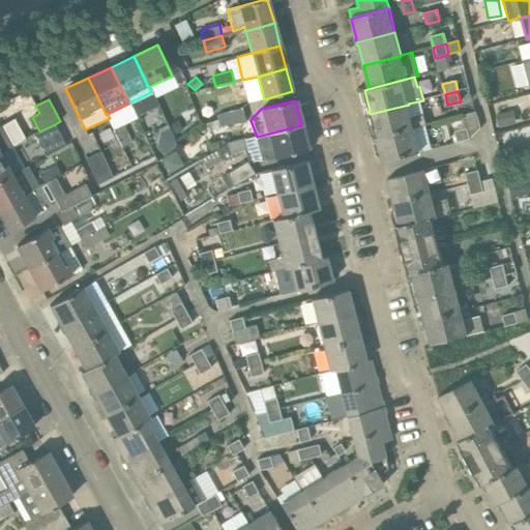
[(372,118),(377,137),(377,138),(414,127),(414,128),(427,125),(424,114),(412,117),(409,105),(370,114),(370,117),(372,118)]
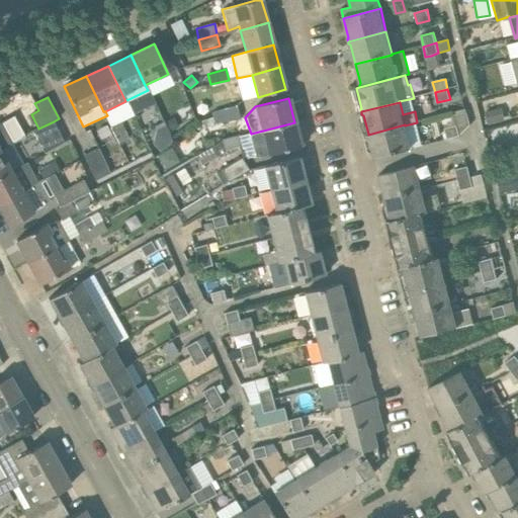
[(236,106),(211,113),(213,117),(216,125),(240,118),(236,106)]
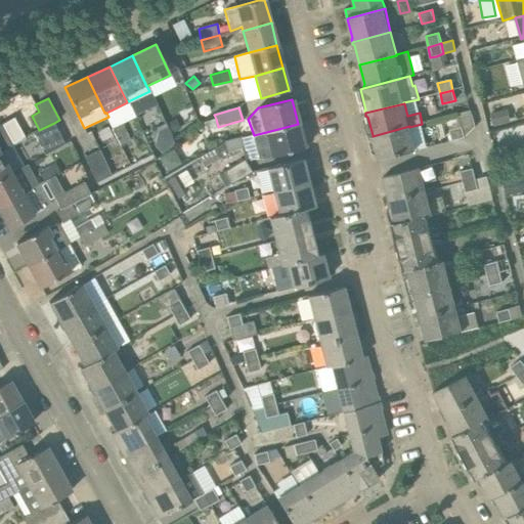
[(511,123),(508,108),(490,114),(493,128),(511,123)]
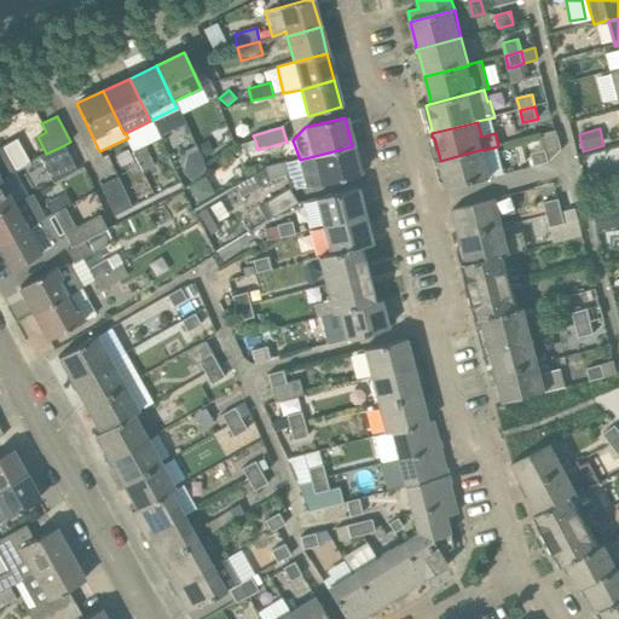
[(561,150),(556,132),(541,136),(541,138),(528,142),(534,166),(549,162),(561,150)]
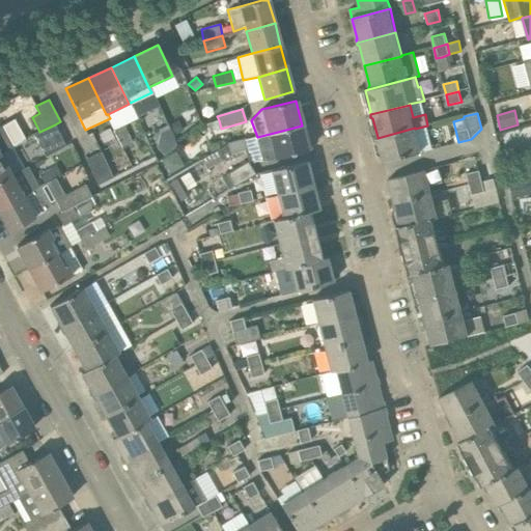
[(178,120),(170,124),(174,135),(184,131),(178,120)]
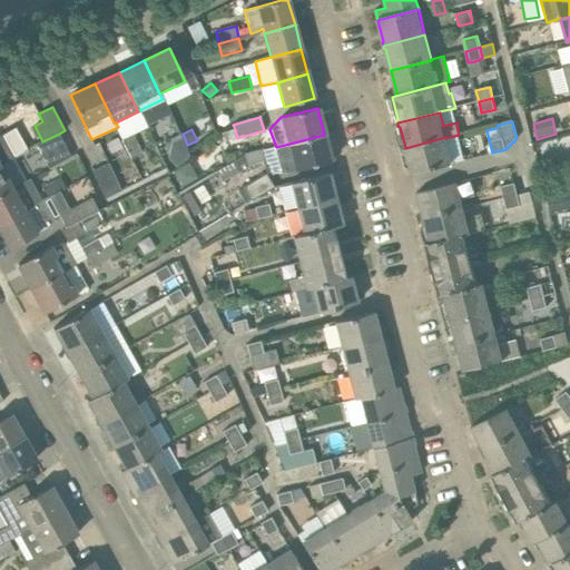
[(237,138),(235,129),(220,134),(223,141),(237,138)]
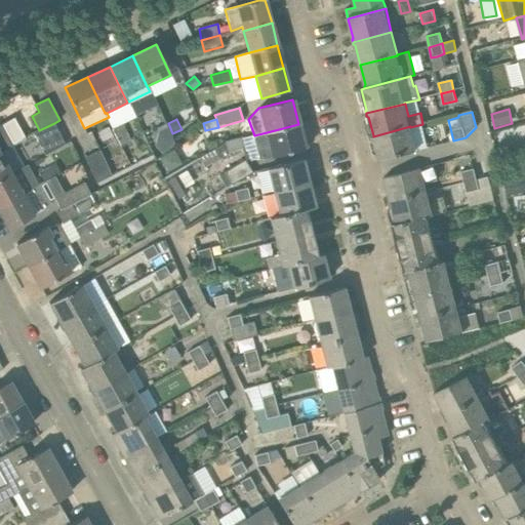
[(54,123),(39,130),(33,133),(45,155),(65,145),(54,123)]
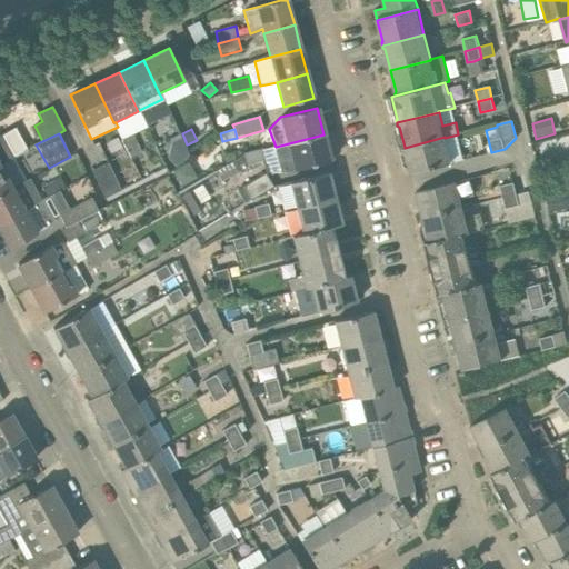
[(0,165),(1,165),(15,158),(2,135),(0,136),(0,165)]
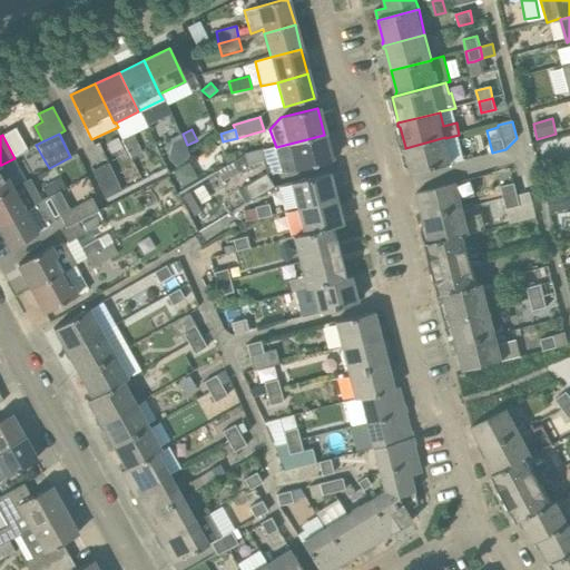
[(121,140),(130,159),(141,154),(133,135),(121,140)]
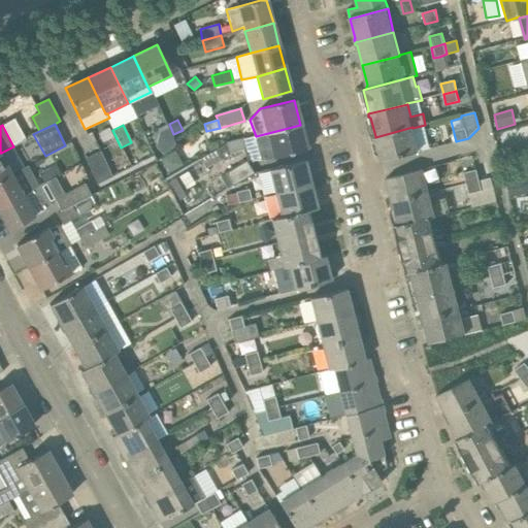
[(253,161),(271,159),(306,150),(300,125),(268,133),(256,136),(244,139),(246,150),(248,151),(250,151),(253,161)]
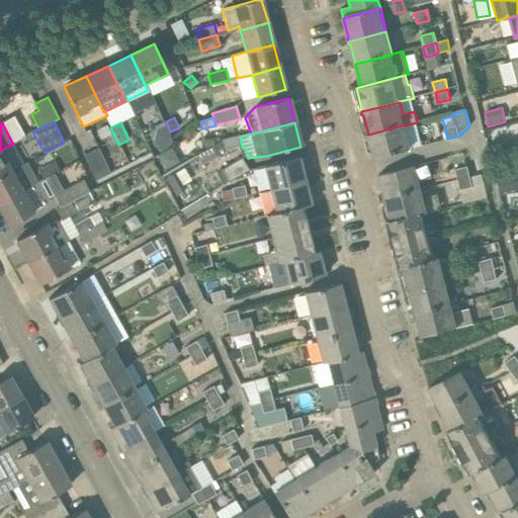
[(172,141),(165,124),(156,130),(154,143),(160,151),(172,141)]
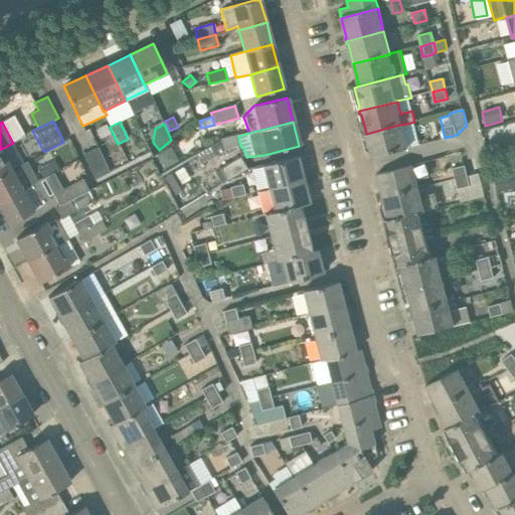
[(367,137),(372,157),(408,148),(402,125),(402,124),(366,134),(366,133),(365,134),(365,137),(367,137)]
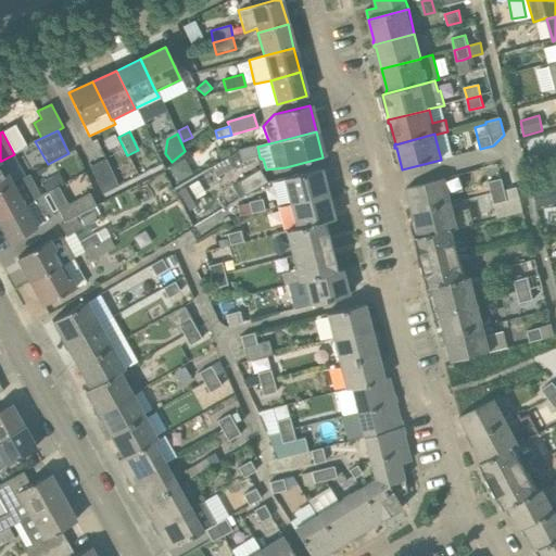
[(256,144),(238,150),(238,152),(215,165),(219,174),(241,162),(260,158),(257,147),(256,144)]
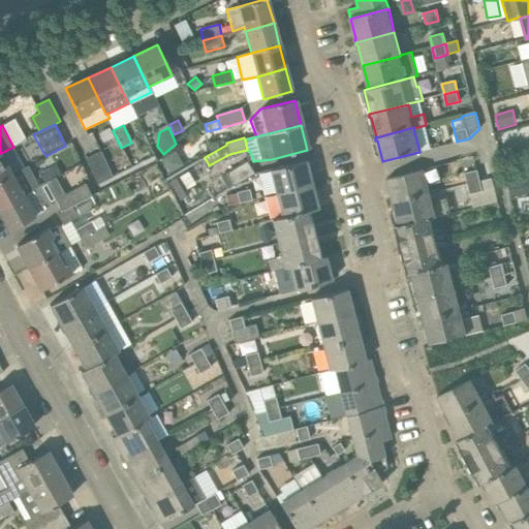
[(86,158),(97,185),(113,178),(100,152),(86,158)]
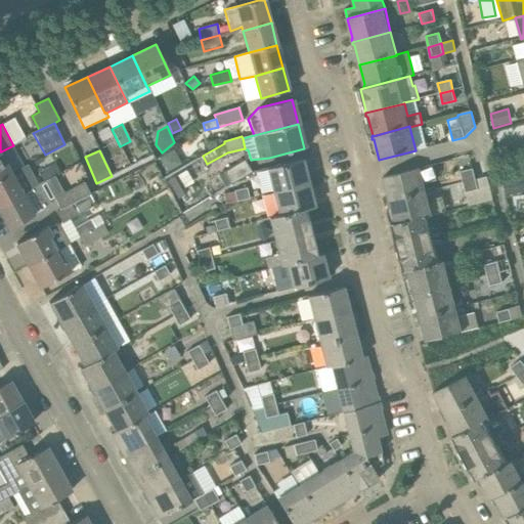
[(0,151),(0,178),(12,172),(1,151),(0,151)]
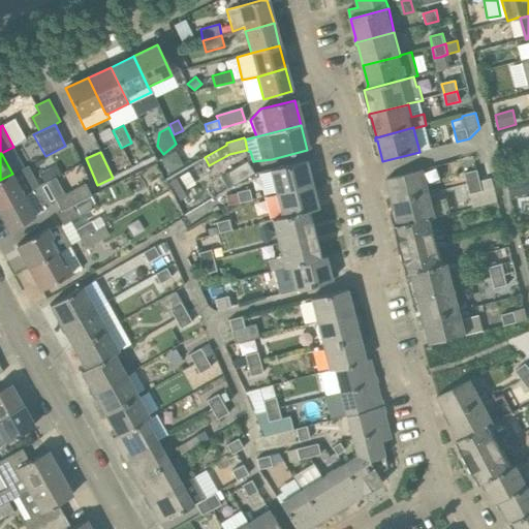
[(247,161),(220,177),(228,189),(254,174),(247,161)]
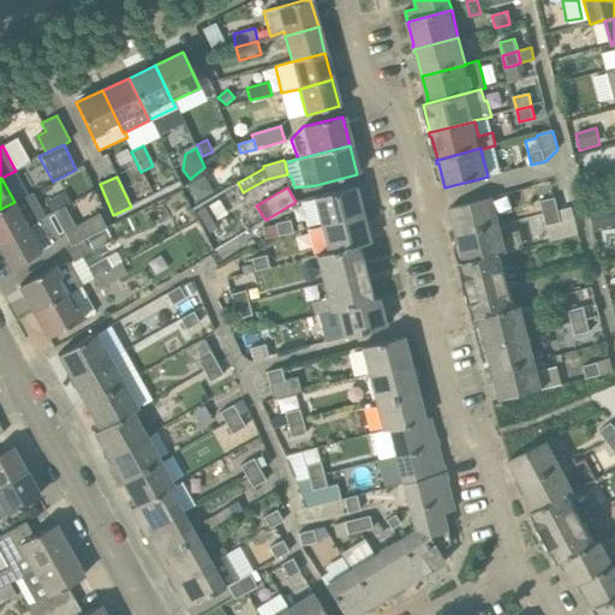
[(320,226),(362,215),(354,187),(312,198),(320,226)]
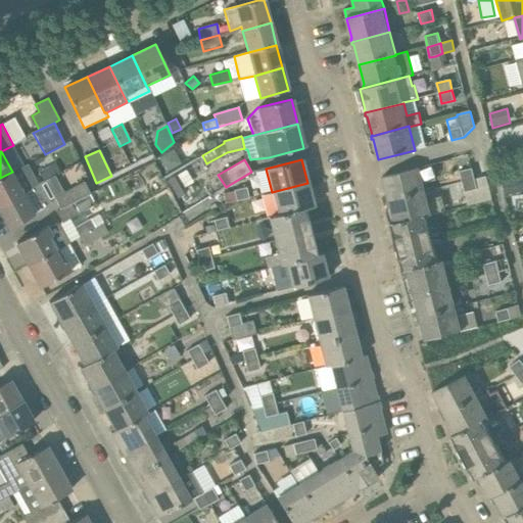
[(39,173),(44,181),(60,172),(55,163),(39,173)]
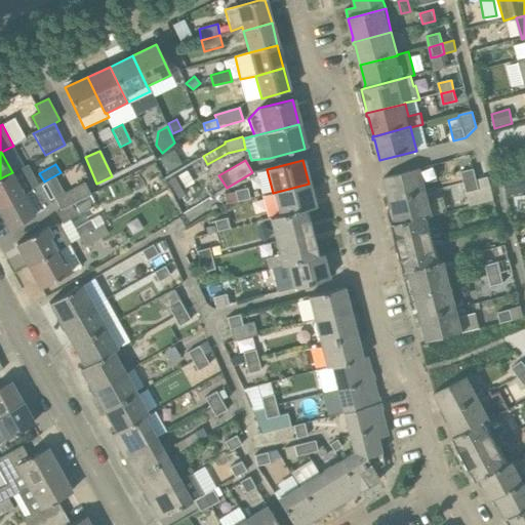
[(389,202),(428,192),(421,168),(384,177),(389,198),(389,199),(389,202)]
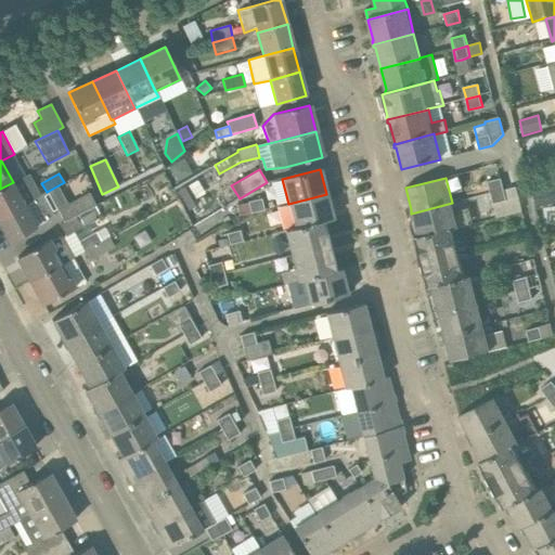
[(491,193),(504,190),(501,178),(488,182),(491,193)]
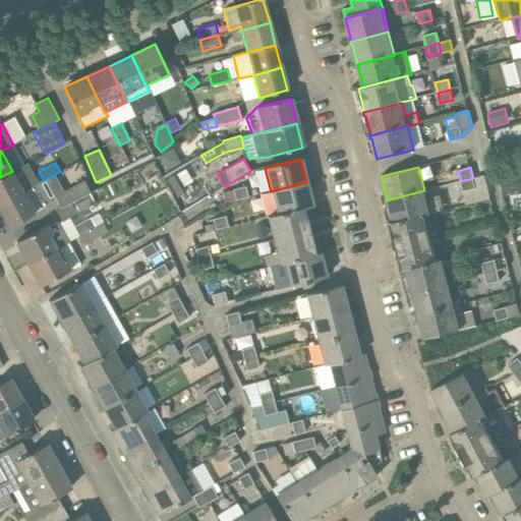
[(0,205),(23,192),(12,171),(0,177),(0,205)]
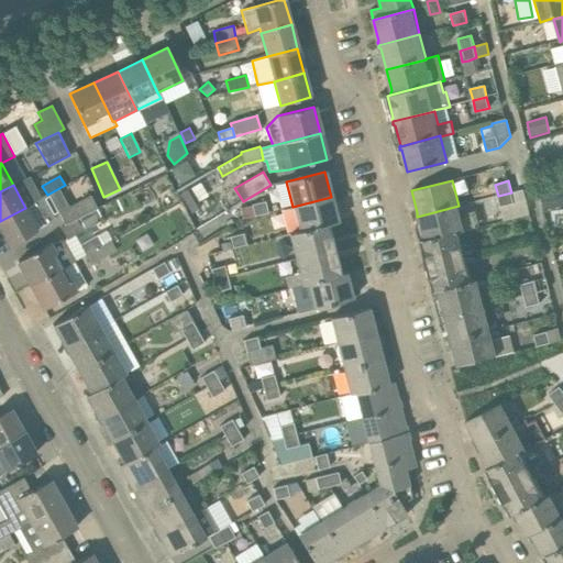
[(201,207),(191,189),(190,188),(181,192),(189,207),(191,211),(201,207)]
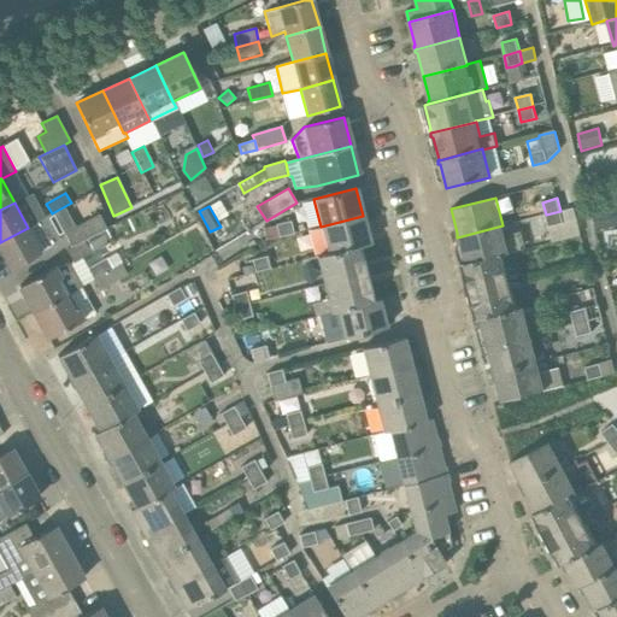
[(571,207),(560,211),(564,223),(575,221),(571,207)]
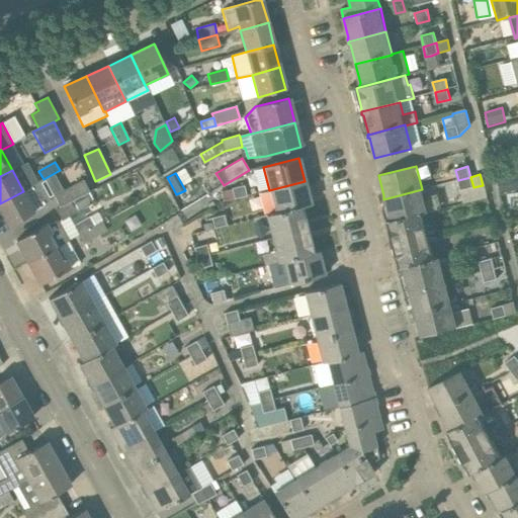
[(517,191),(517,181),(517,175),(498,179),(501,194),(517,191)]
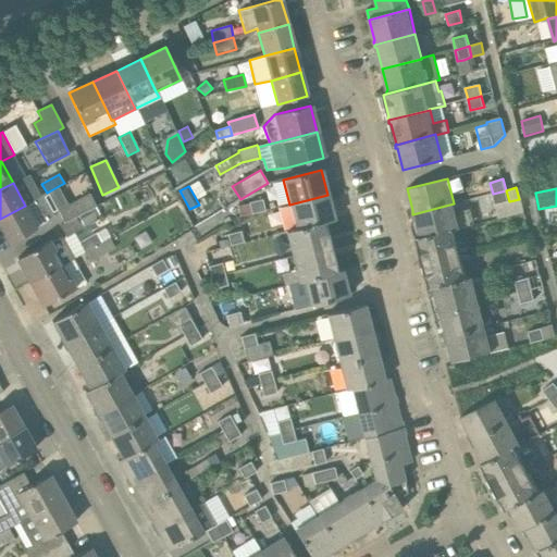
[(506,190),(493,194),(495,205),(509,201),(506,190)]
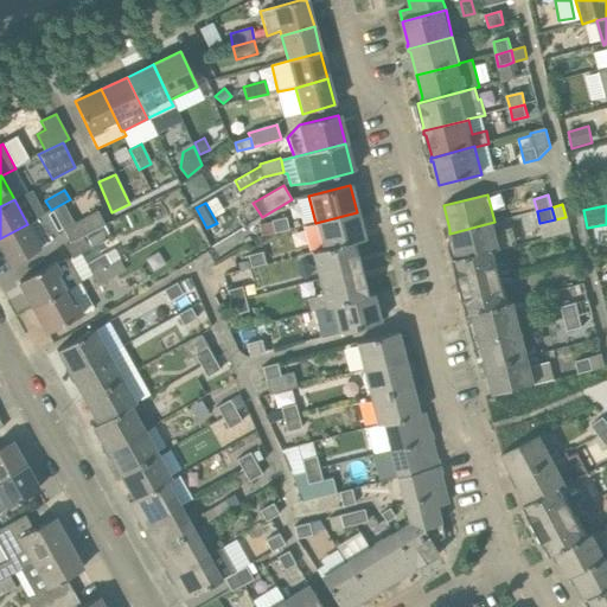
[(64,230),(71,243),(85,235),(103,227),(102,225),(104,224),(100,212),(64,230)]
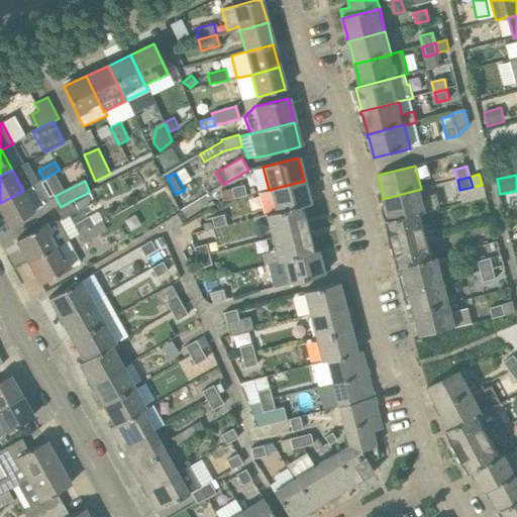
[(274,213),(301,206),(301,207),(310,205),(304,181),(269,190),(274,212),(274,213)]
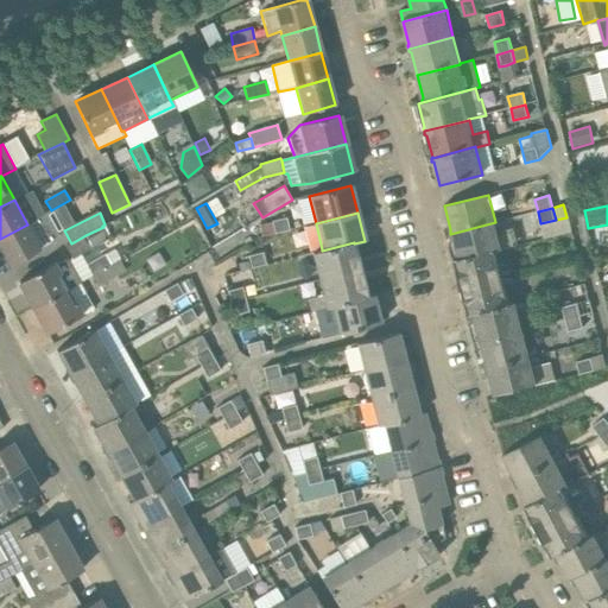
[(286,217),(272,221),(274,234),(290,230),(286,217)]
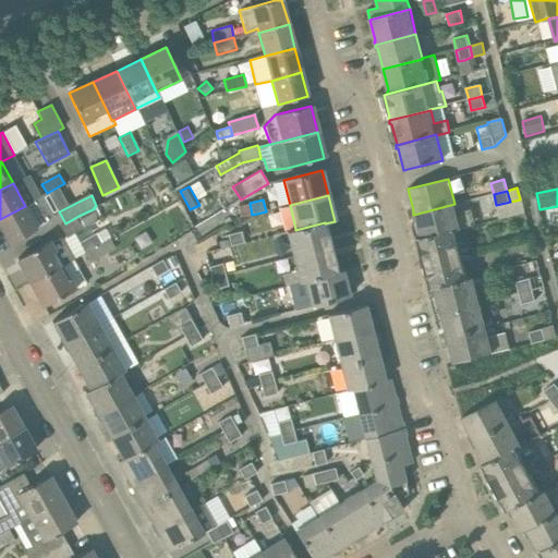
[(415,218),(421,239),(455,230),(455,231),(461,229),(455,204),(413,215),(414,217),(415,218)]
